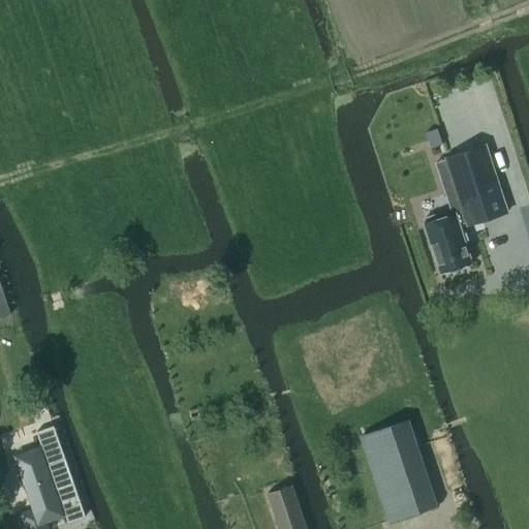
[(467,225),(506,212),(485,146),(445,158),(462,211),(453,214),(450,210),(424,218),(426,223),(423,224),(439,275),(471,265),(458,224),(465,221),(467,225)]
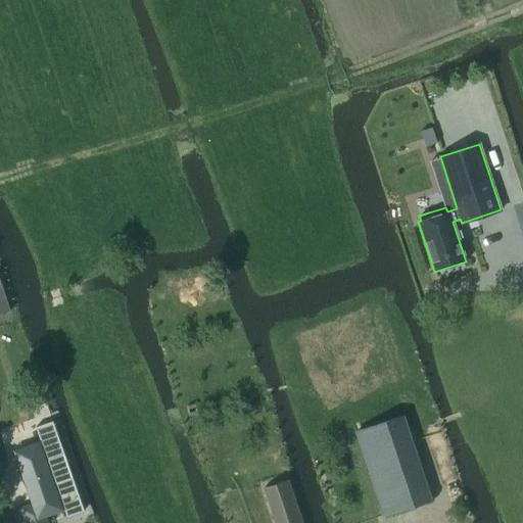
[(355,431),(383,516),(430,501),(401,415),(355,431)]
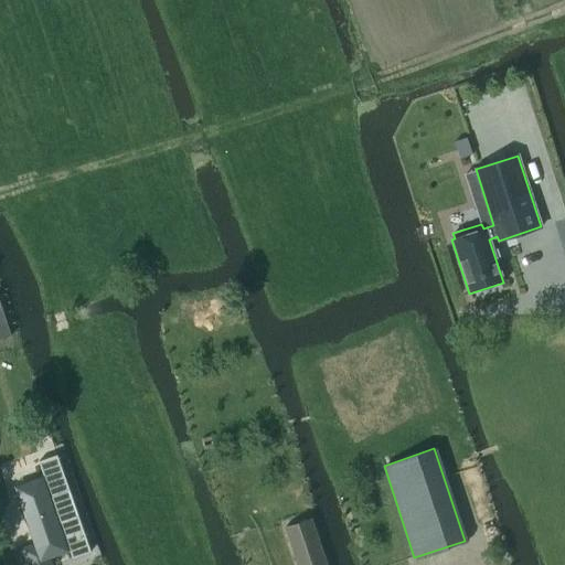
[(72,557),(91,551),(57,454),(39,460),(45,478),(17,488),(36,544),(22,550),(27,564),(50,564),(46,556),(68,548),(72,557)]
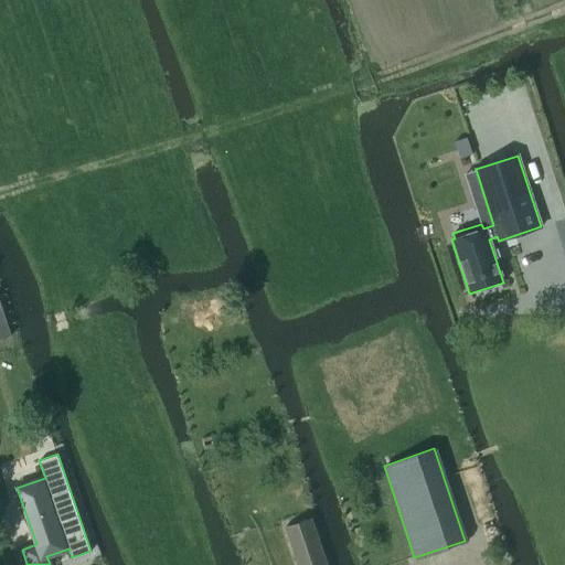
[(297,564),(326,564),(310,519),(285,526),(297,564)]
